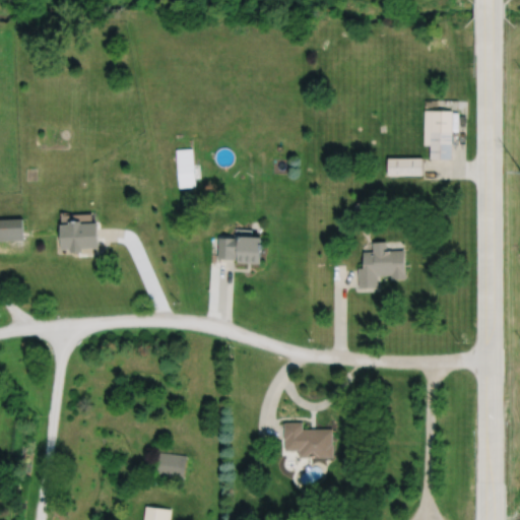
[(423,109),(423,144),(429,144),(429,157),(451,158),(451,110),(423,109)]
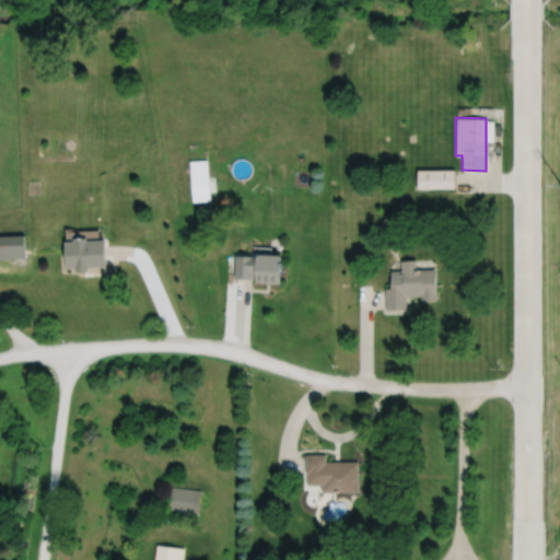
[(188,160),(191,201),(210,199),(207,159),(188,160)]
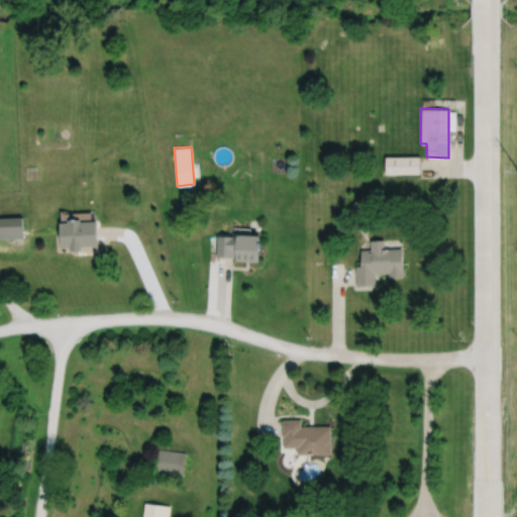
[(384,156),(384,174),(419,174),(419,156),(384,156)]
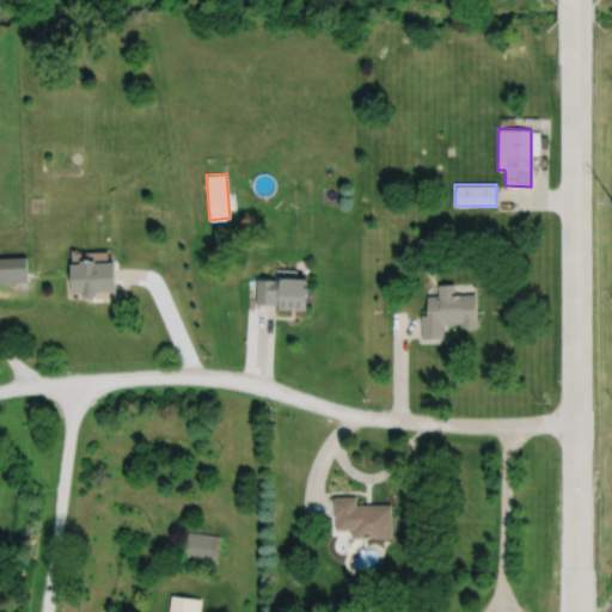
[(0,256),(0,282),(26,282),(25,256),(0,256)]
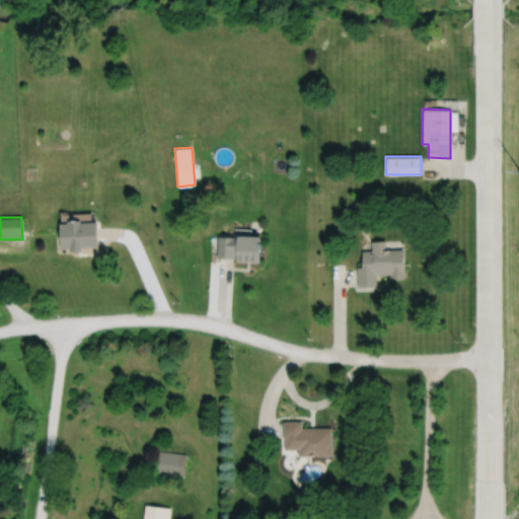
[(59,224),(60,248),(68,247),(69,251),(81,251),(81,247),(97,246),(96,222),(80,223),(79,220),(67,221),(67,223),(59,224)]
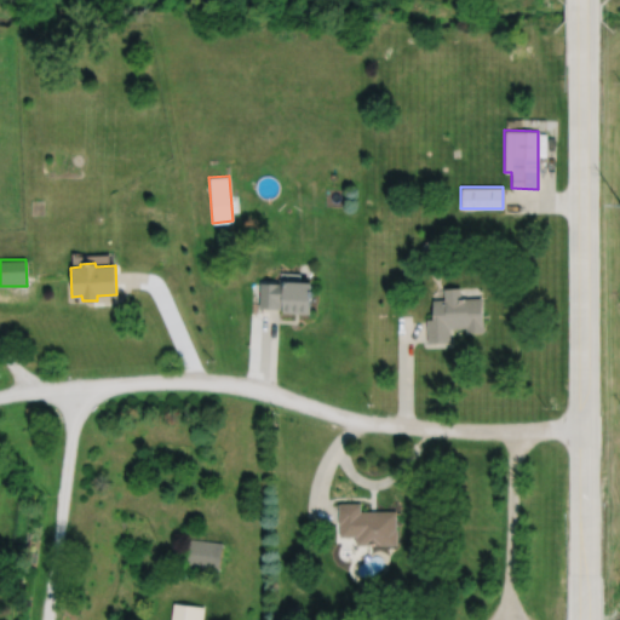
[(260,282),(259,308),(281,309),(281,304),(283,304),(282,313),(310,314),(313,285),(299,283),(299,274),(281,273),(280,279),(277,279),(277,282),(260,282)]
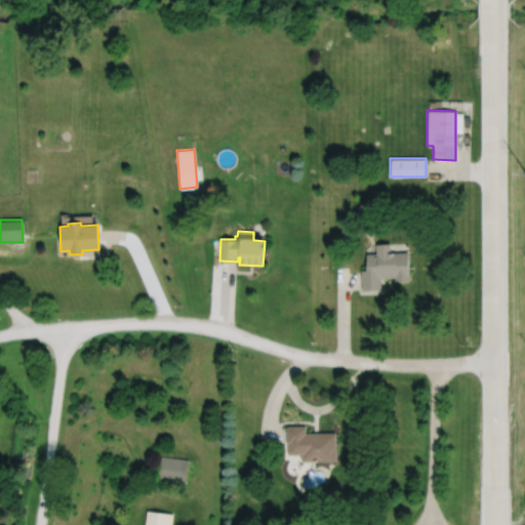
[(374,244),(375,253),(364,253),(365,270),(360,270),(361,290),(380,289),(379,278),(394,277),(394,281),(408,281),(406,251),(389,252),(389,243),(374,244)]
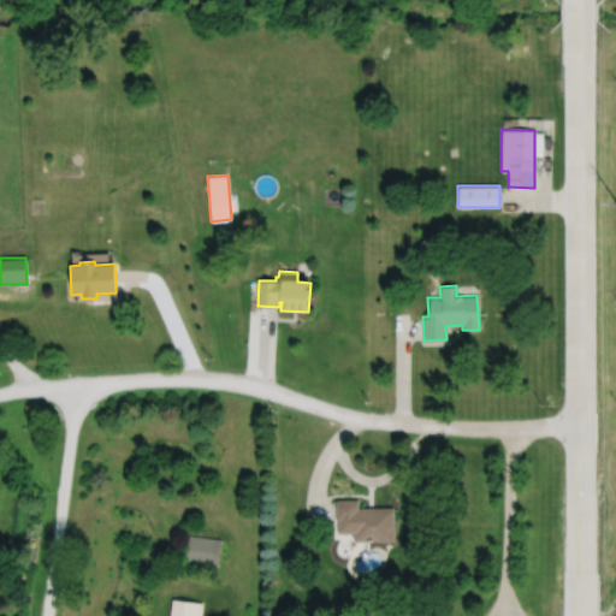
[(335,498),(336,519),(337,519),(337,531),(353,531),(353,539),(395,539),(394,523),(392,505),(357,505),(357,498),(335,498)]
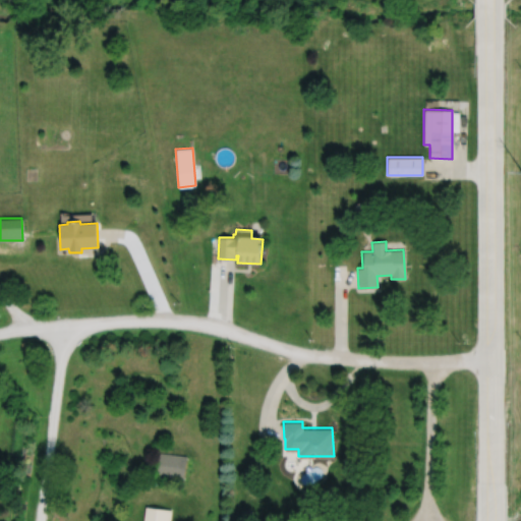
[(159,451),(156,475),(184,478),(186,455),(159,451)]
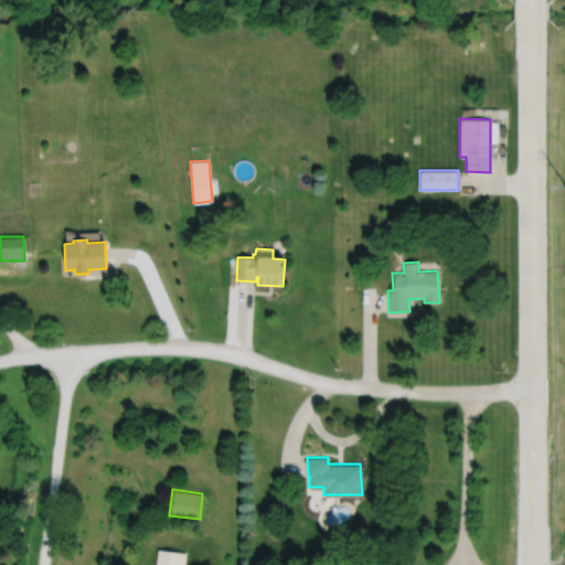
[(158,547),(155,564),(183,564),(185,552),(158,547)]
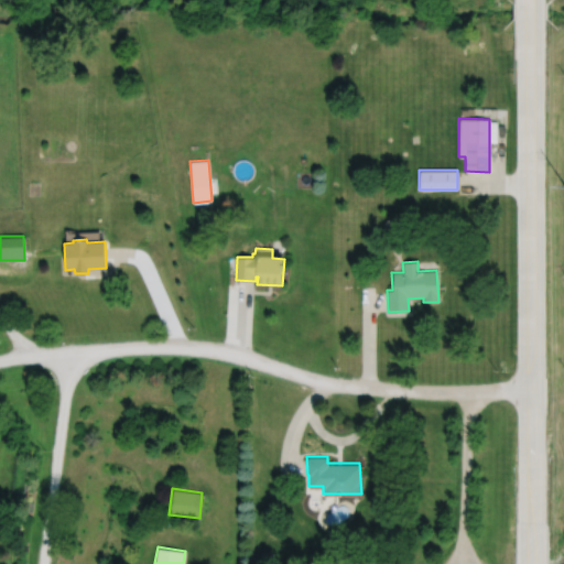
All buildings are outlined.
